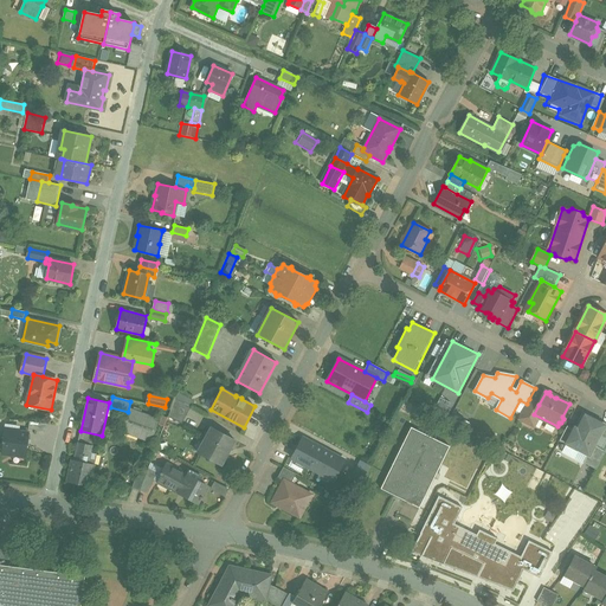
[(430,416),(442,420),(447,403),(437,398),(430,416)]
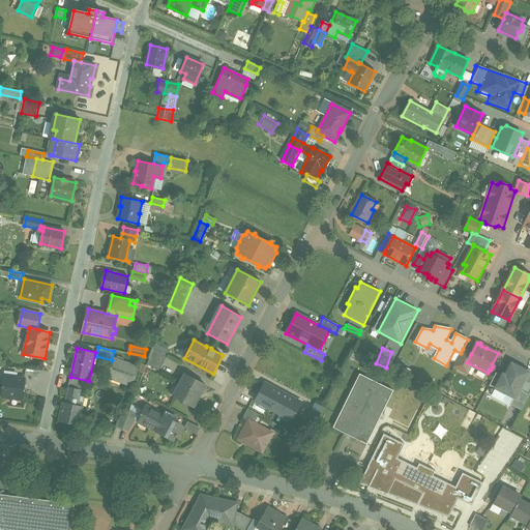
[(167,356),(153,349),(147,364),(159,371),(167,356)]
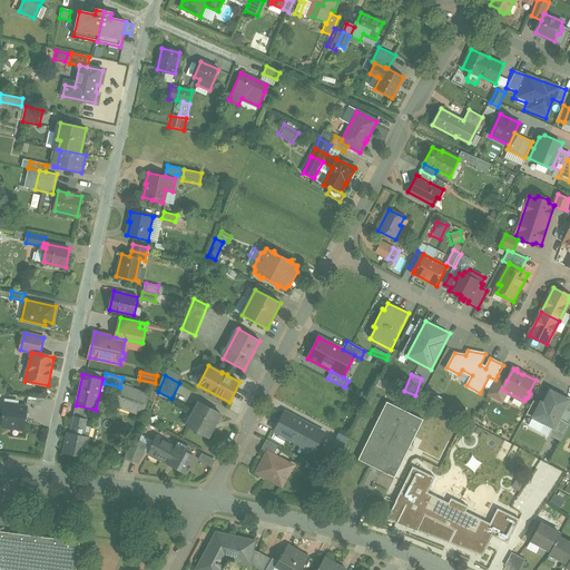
[(507,381),(498,375),(495,380),(488,393),(498,399),(502,390),(507,381)]
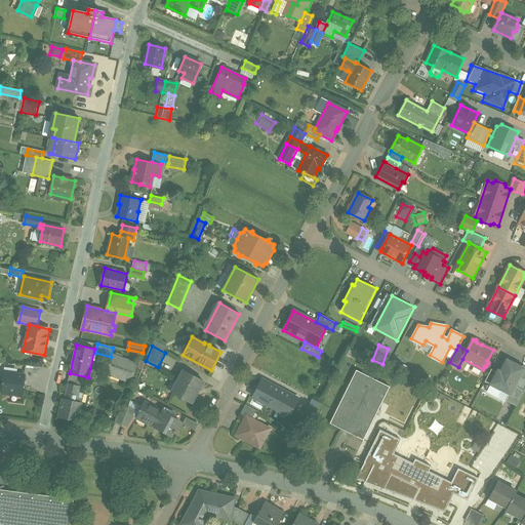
[(138,363),(115,355),(108,372),(131,381),(138,363)]
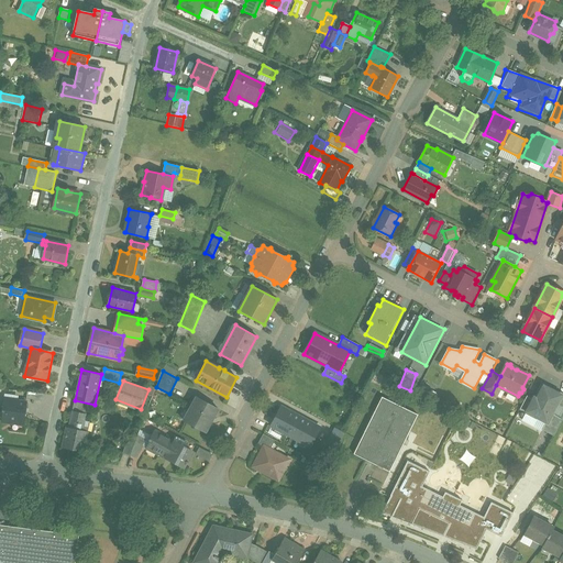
[(550,423),(562,395),(544,385),(539,397),(534,395),(527,412),(550,423)]
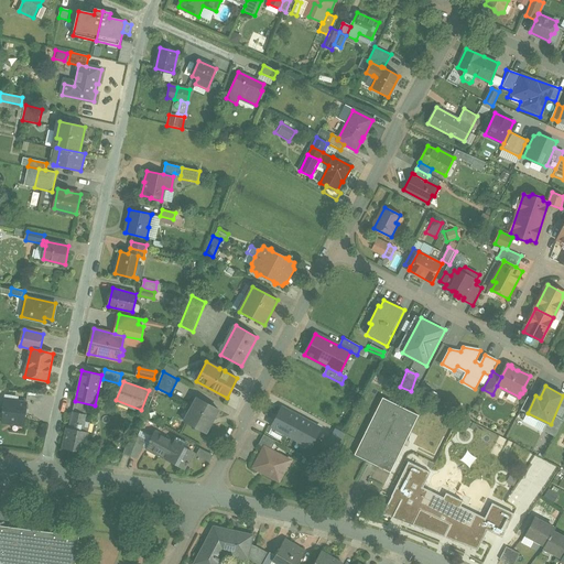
[(43,394),(29,392),(28,400),(43,402),(43,394)]
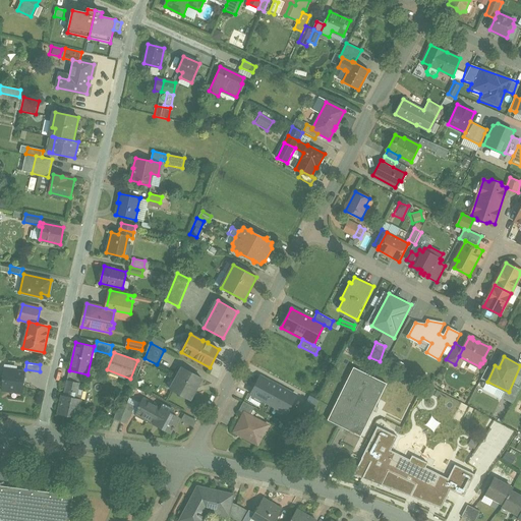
[(201,379),(182,367),(174,382),(177,383),(173,391),(171,389),(170,390),(190,400),(201,379)]
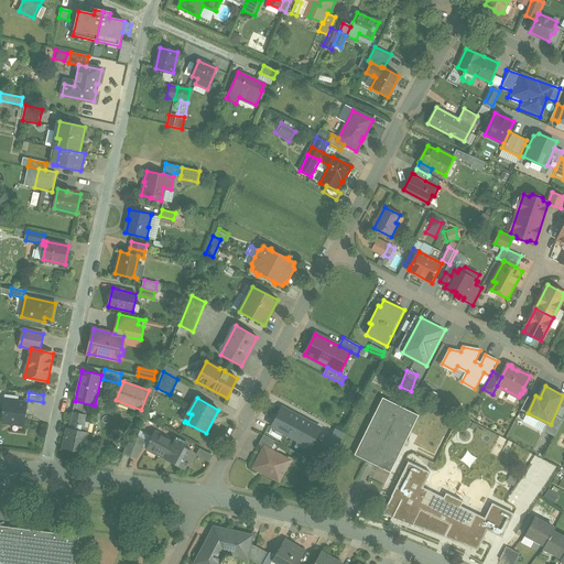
[(419,415),(383,398),(355,455),(390,473),(404,445),(419,416),(419,415)]
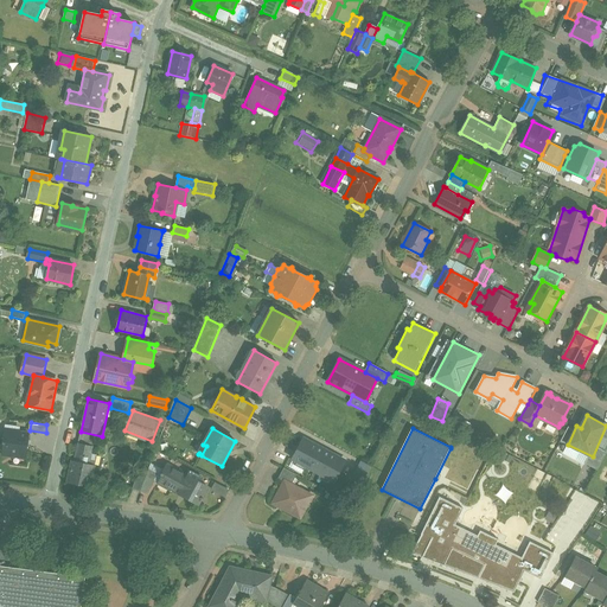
[(20,432),(5,429),(4,443),(5,445),(4,455),(17,457),(17,454),(27,455),(30,435),(20,433),(20,432)]
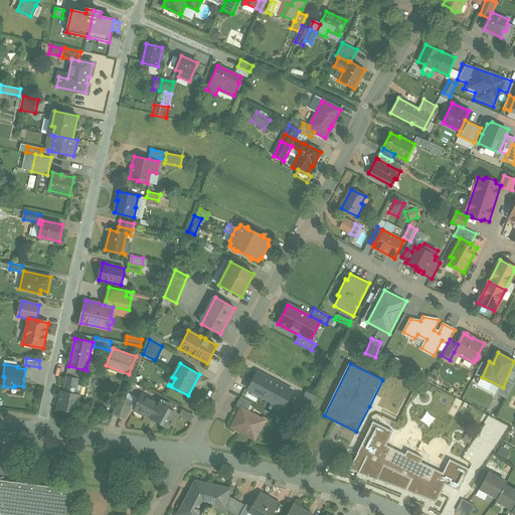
[(284,408),(294,389),(259,370),(247,389),(284,408)]
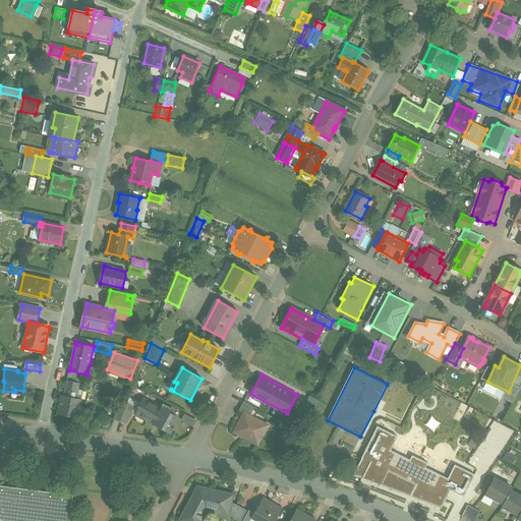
[(79,384),(67,381),(64,396),(63,396),(59,415),(76,418),(80,400),(82,400),(84,391),(78,389),(79,384)]
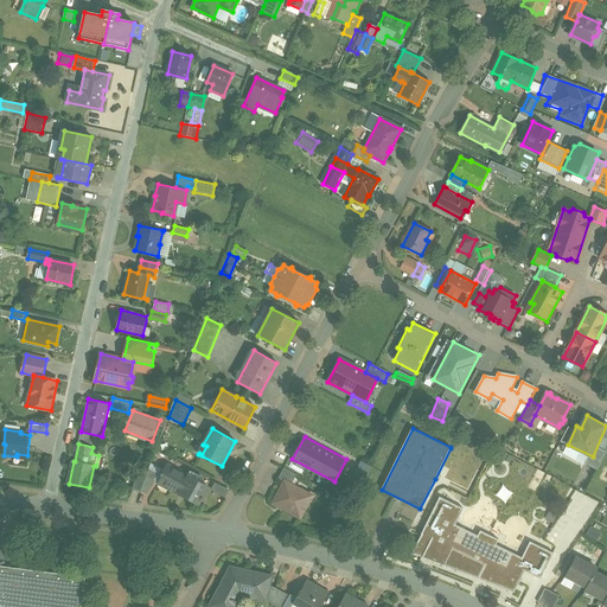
[(349,480),(360,485),(368,466),(356,461),(349,480)]
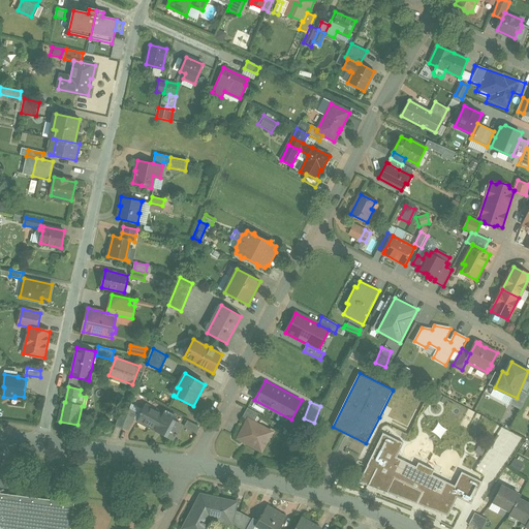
[(163,415),(145,405),(141,414),(137,422),(149,428),(149,427),(156,431),(164,415),(163,415)]
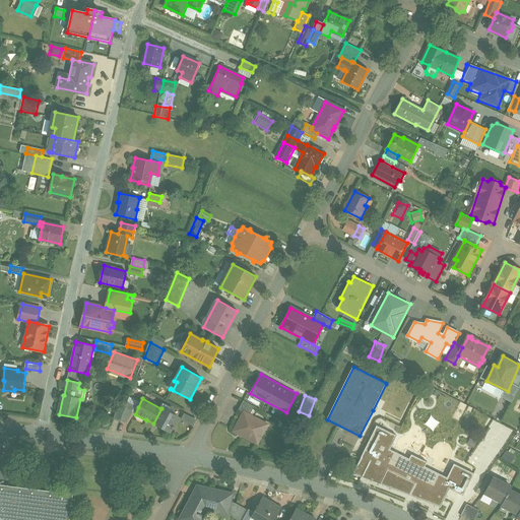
[(127,404),(121,401),(114,417),(121,420),(127,404)]
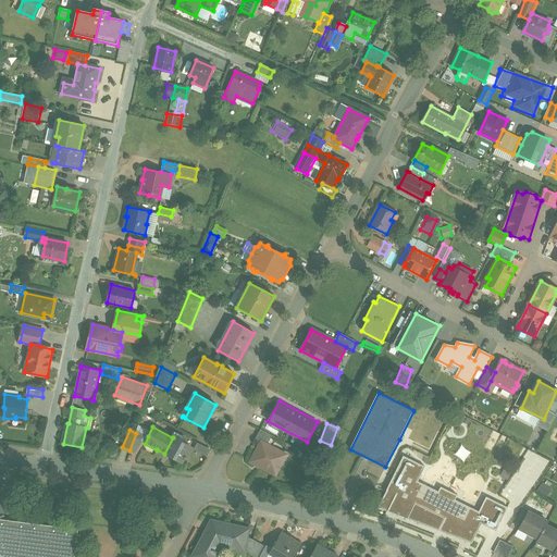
[(273,435),(261,430),(256,440),(261,443),(262,442),(268,445),(273,435)]
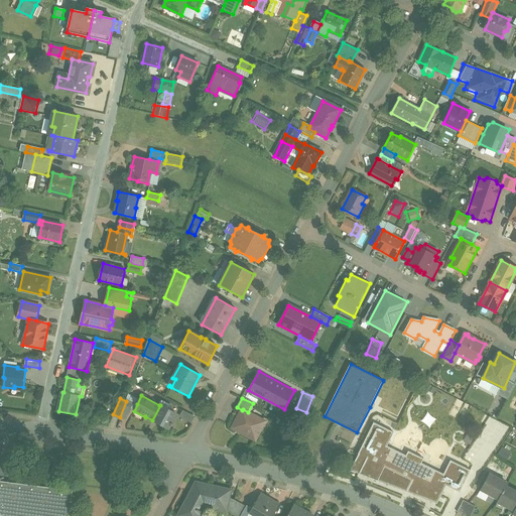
[(134,403),(126,400),(126,401),(120,417),(127,420),(134,403)]
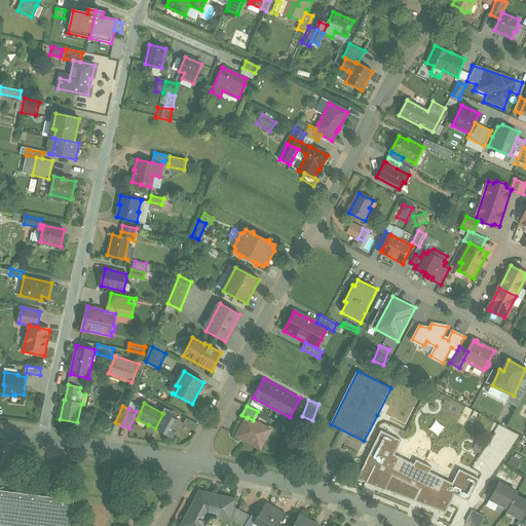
[(180,422),(166,415),(168,412),(170,413),(170,412),(164,409),(162,413),(163,413),(155,428),(173,438),(175,434),(176,434),(177,431),(176,431),(180,422)]
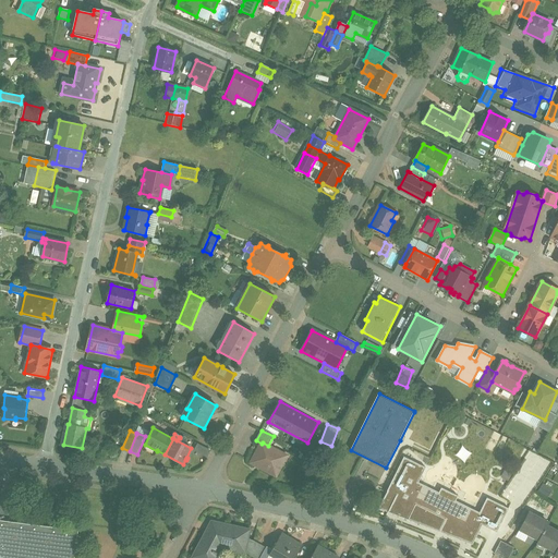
[(268,446),(263,443),(262,444),(253,461),(264,466),(263,469),(277,476),(281,468),(277,465),(283,453),(268,446)]
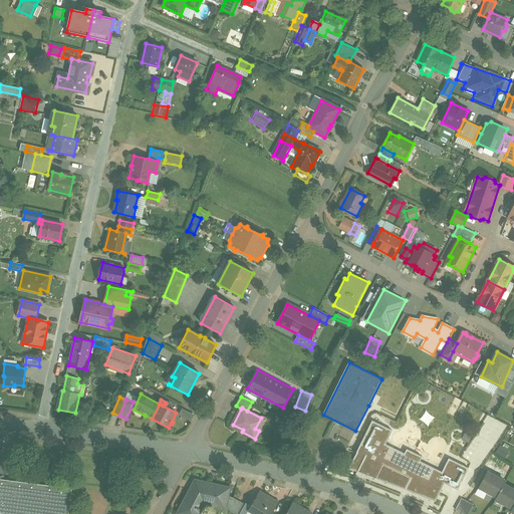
[(392,431),(372,421),(351,464),(349,469),(357,472),(435,502),(444,484),(458,490),(469,469),(449,459),(442,472),(420,462),(422,457),(407,450),(405,454),(386,444),(392,431)]
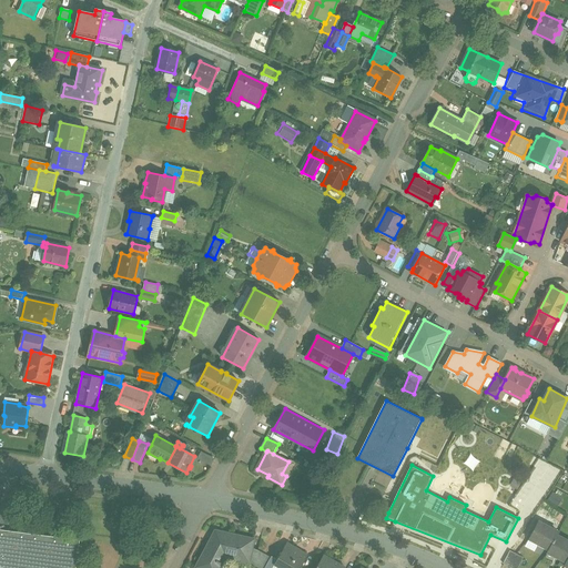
[(549,493),(546,501),(556,506),(559,497),(549,493)]
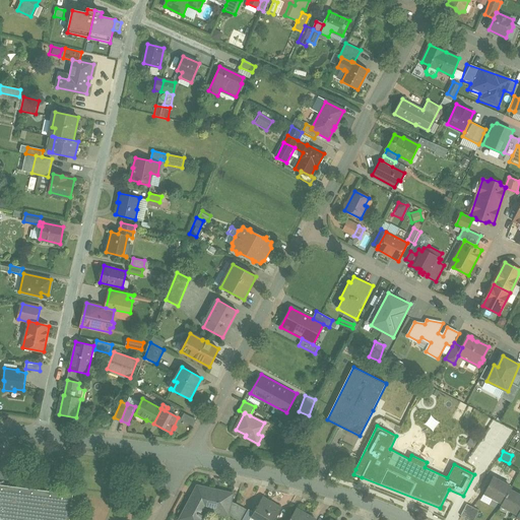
[(69,519),(73,495),(9,485),(11,470),(0,468),(0,519),(69,519)]
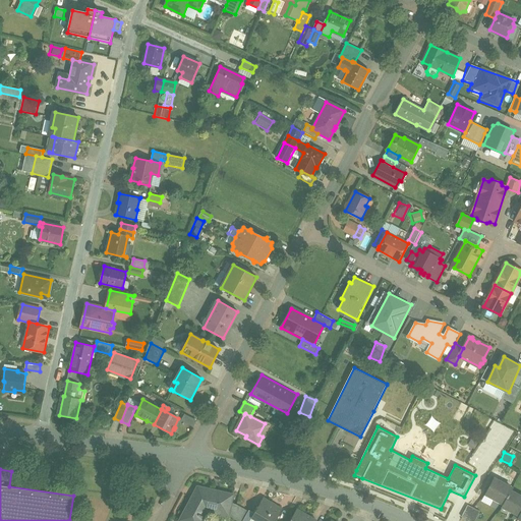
[(513,488),(495,478),(486,494),(504,504),(511,490),(513,488)]
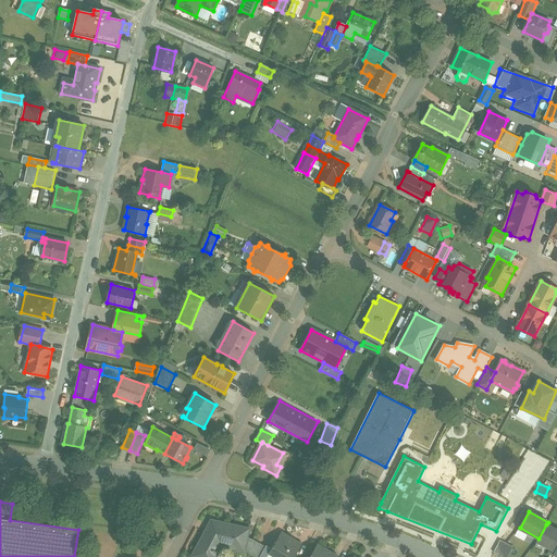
[(209,527),(192,556),(193,556),(212,556),(215,553),(217,552),(214,551),(220,541),(235,544),(234,549),(247,553),(252,541),(247,540),(249,529),(222,522),(218,529),(209,527)]
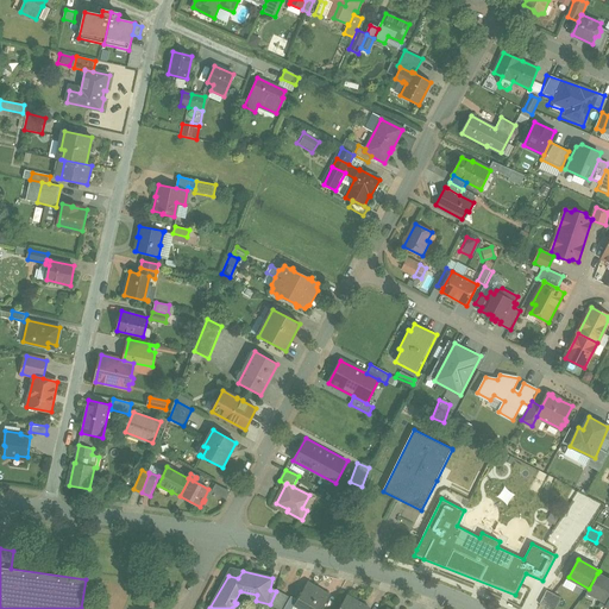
[(608,579),(597,573),(589,589),(586,592),(608,602),(608,603),(608,600),(608,579)]
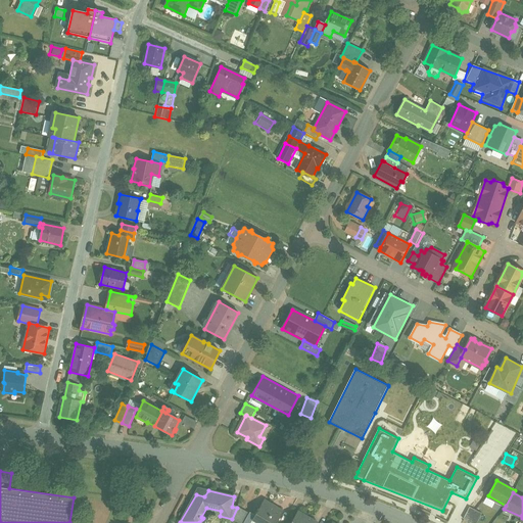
[(273,505),(265,501),(253,520),(257,522),(276,522),(283,512),(282,511),(282,512),(272,506),(273,505)]
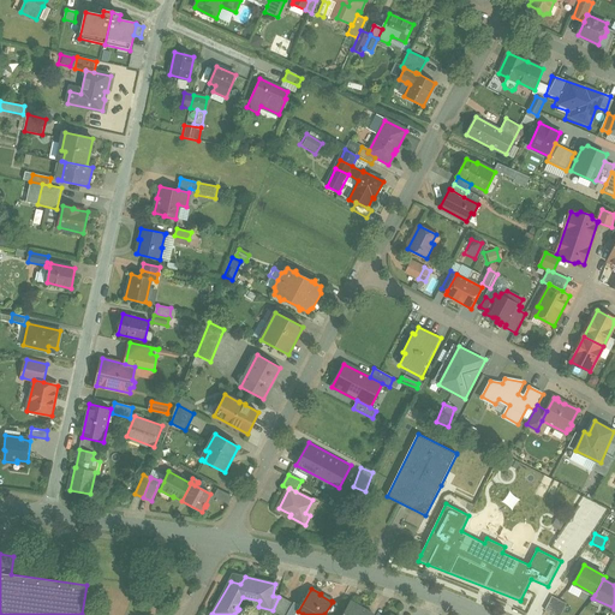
[(286,614),(293,603),(280,596),(279,597),(273,610),(281,614),(286,614)]
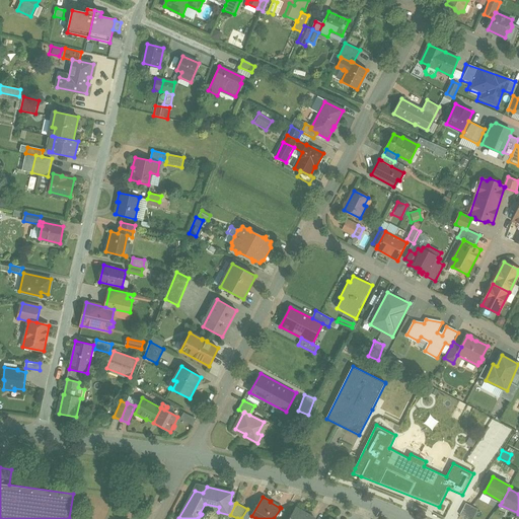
[(473,518),(478,509),(466,503),(460,515),(468,518),(473,518)]
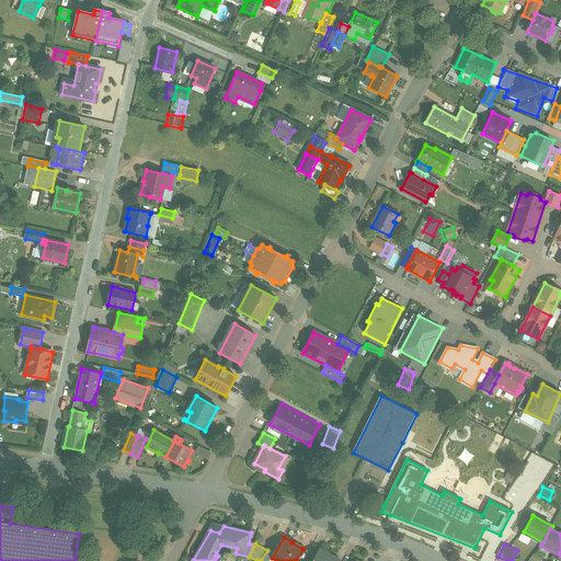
[(340,560),(319,549),(312,560),(340,560)]
